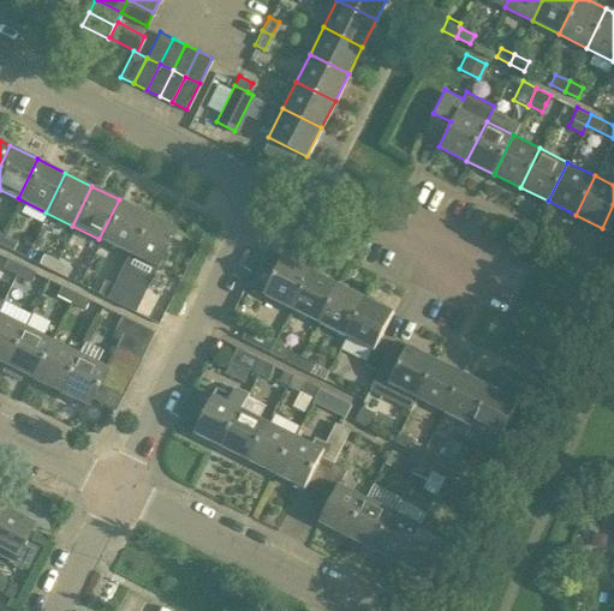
[(119,199),(99,239),(126,252),(147,213),(119,199)]
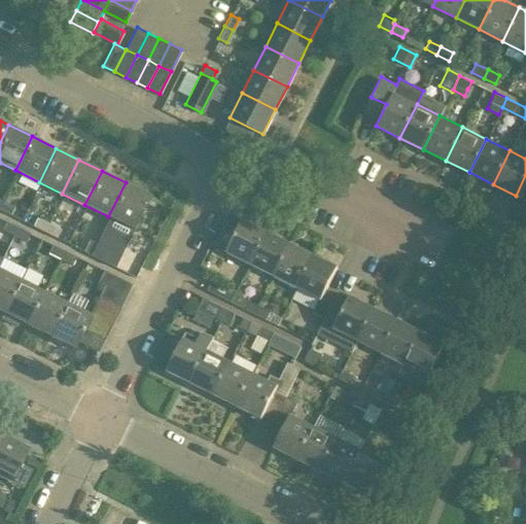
[(525,175),(516,196),(525,201),(525,175)]
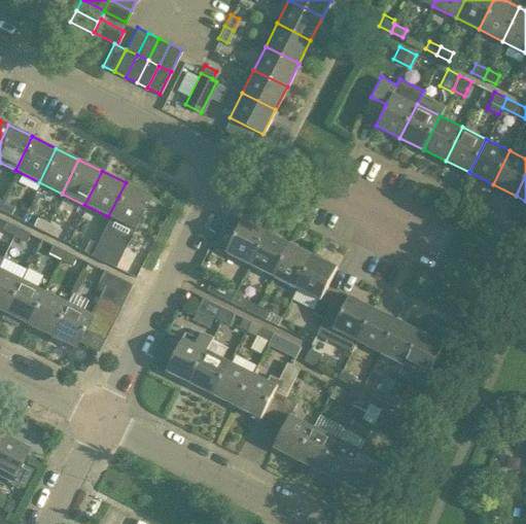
[(96,242),(91,253),(114,266),(119,254),(108,248),(115,233),(120,236),(130,234),(149,195),(126,182),(108,216),(96,242)]
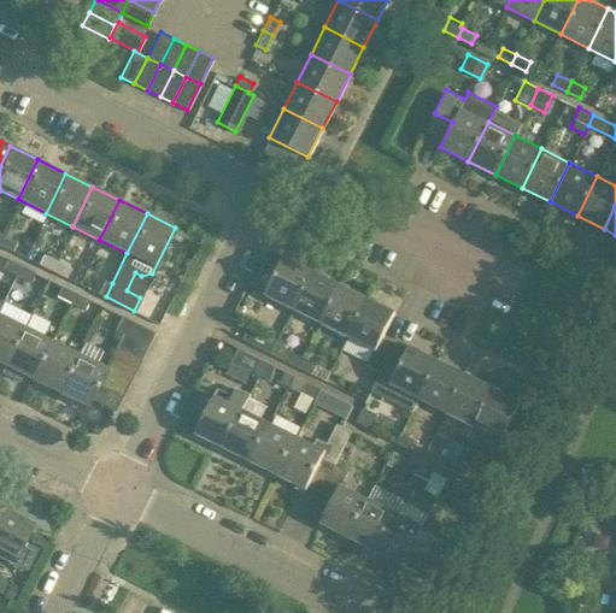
[(0,247),(10,252),(16,241),(1,234),(0,236),(0,247)]
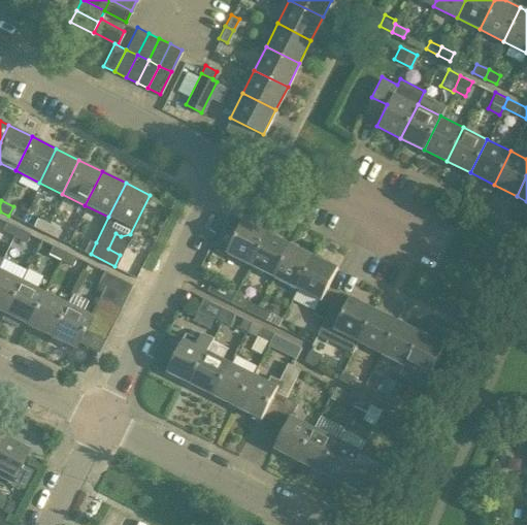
[(56,206),(47,223),(42,232),(55,238),(60,229),(62,230),(70,214),(56,206)]
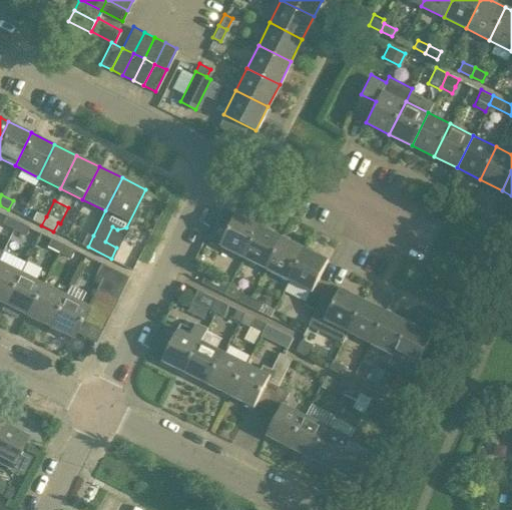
[(207,236),(219,242),(217,244),(241,257),(258,223),(234,211),(232,216),(220,210),(207,236)]
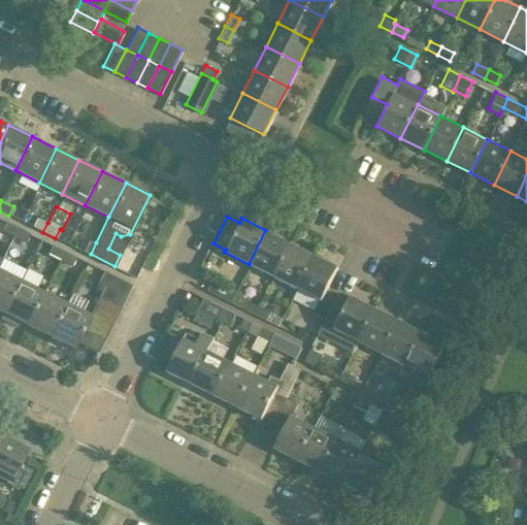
[(36,218),(31,227),(42,232),(47,223),(36,218)]
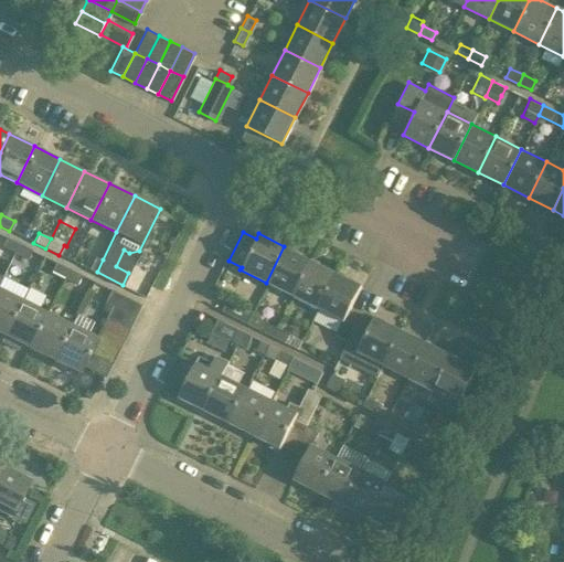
[(4,236),(0,245),(13,252),(18,243),(4,236)]
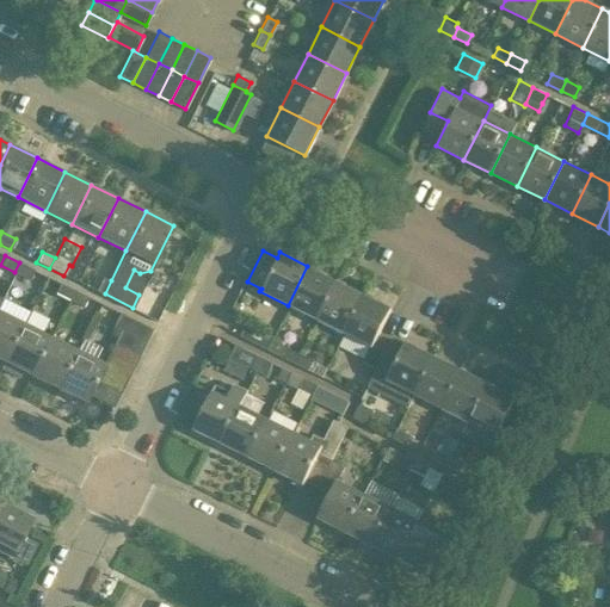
[(34,270),(19,262),(14,272),(29,279),(34,270)]
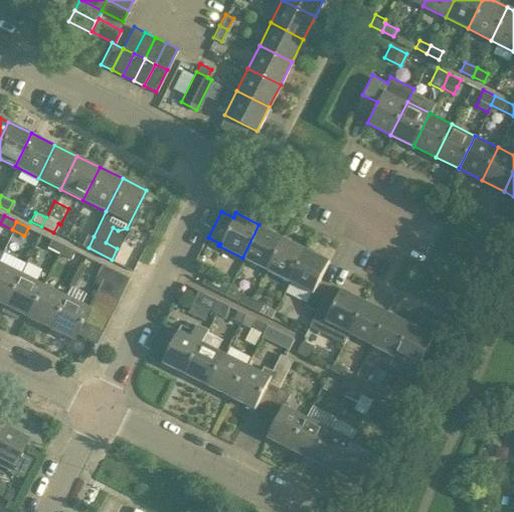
[(259,224),(242,258),(266,269),(282,235),(259,224)]
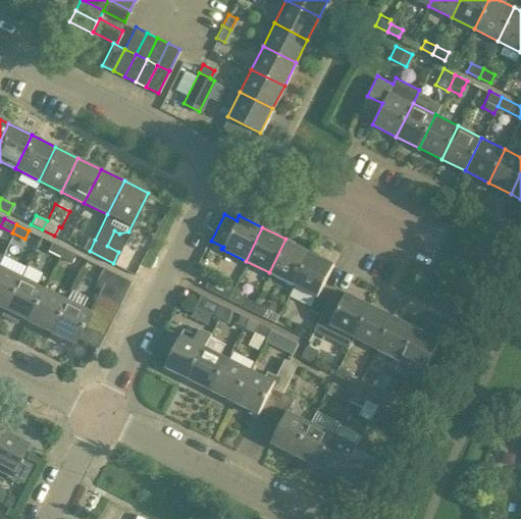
[(90,251),(95,240),(88,237),(82,247),(90,251)]
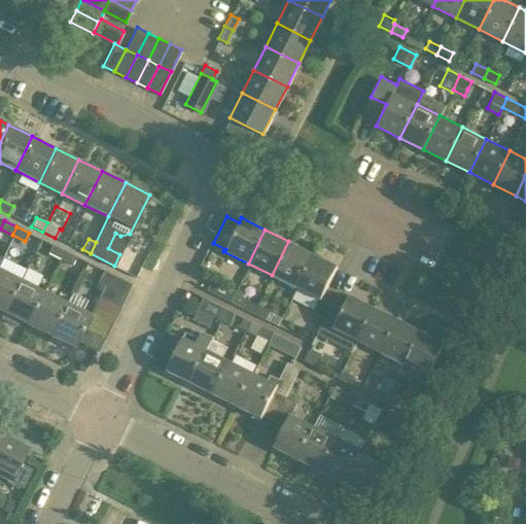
[(294,287),(312,253),(288,241),(272,275),(294,287)]
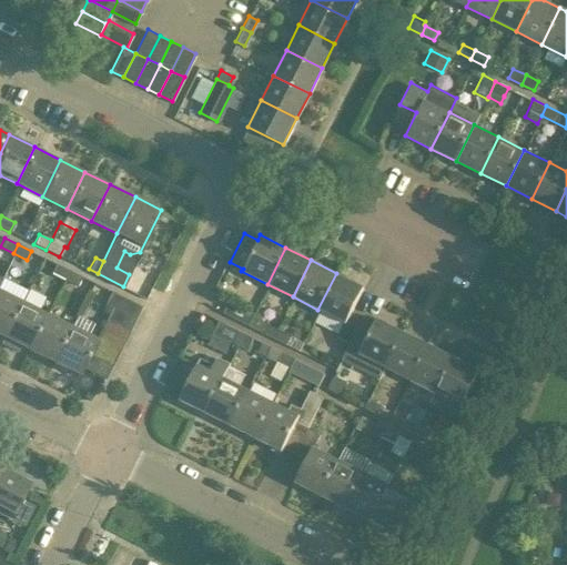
[(56,262),(50,272),(62,279),(68,269),(56,262)]
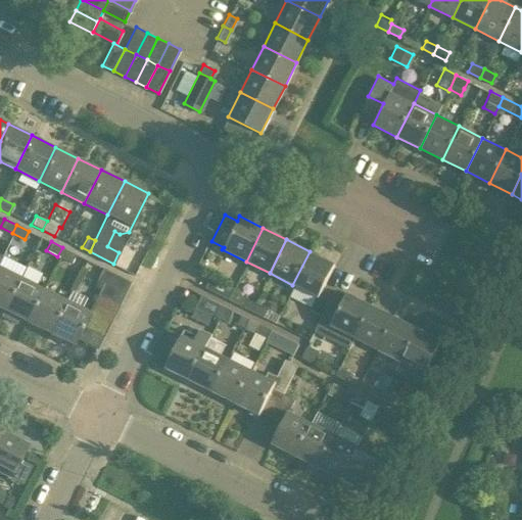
[(69,263),(75,253),(62,247),(57,256),(69,263)]
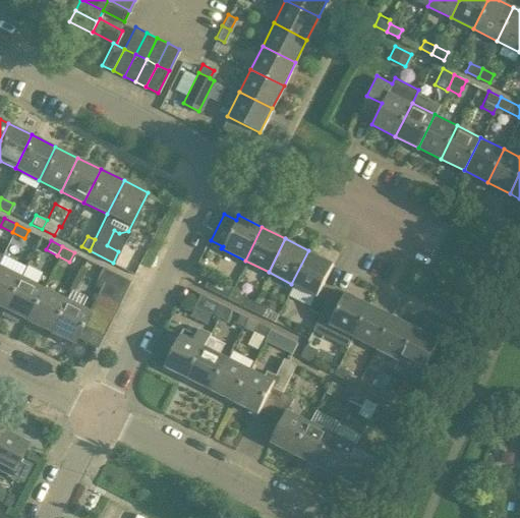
[(308,250),(291,284),(314,295),(308,308),(320,313),(332,290),(331,290),(321,285),(332,262),(308,250)]
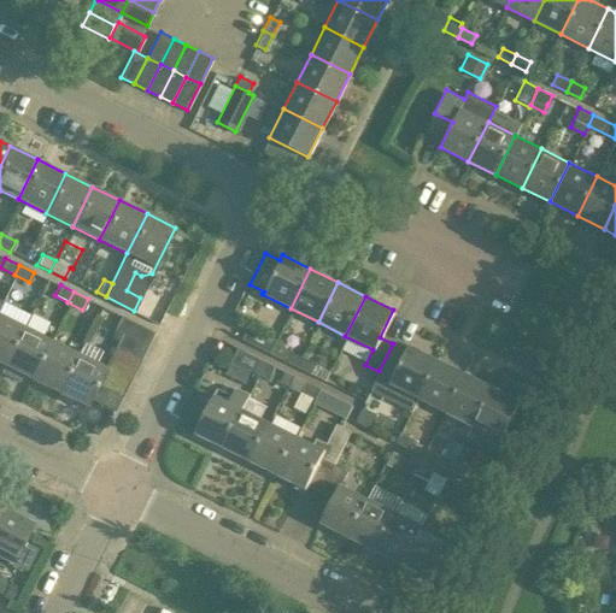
[(23,325),(0,313),(0,364),(4,365),(23,325)]
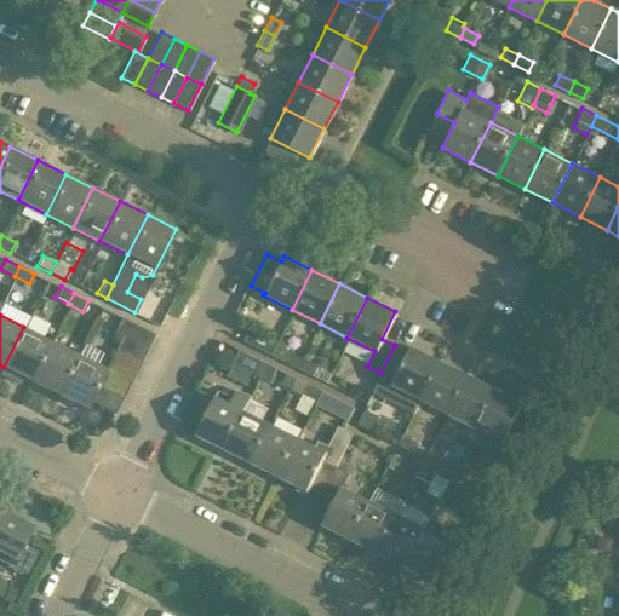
[(122,333),(148,346),(154,333),(120,316),(113,329),(121,334),(122,333)]
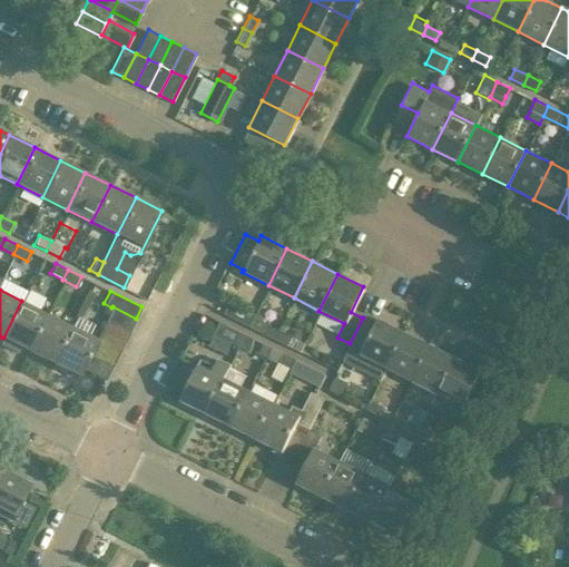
[(228,300),(223,312),(248,325),(255,312),(228,300)]
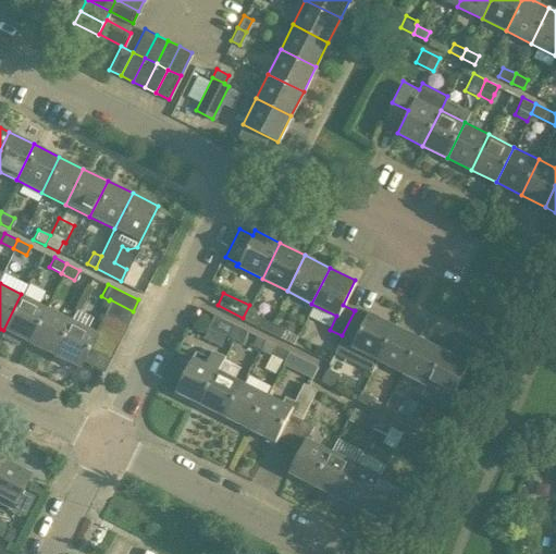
[(15,343),(19,337),(27,342),(45,306),(21,294),(3,330),(1,335),(15,343)]
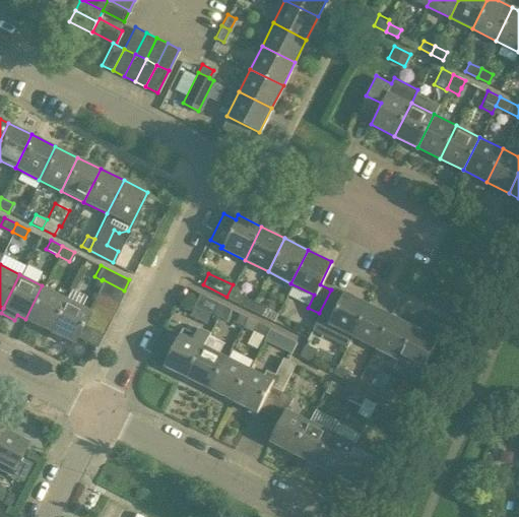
[(124,291),(103,279),(102,280),(96,291),(118,302),(124,291)]
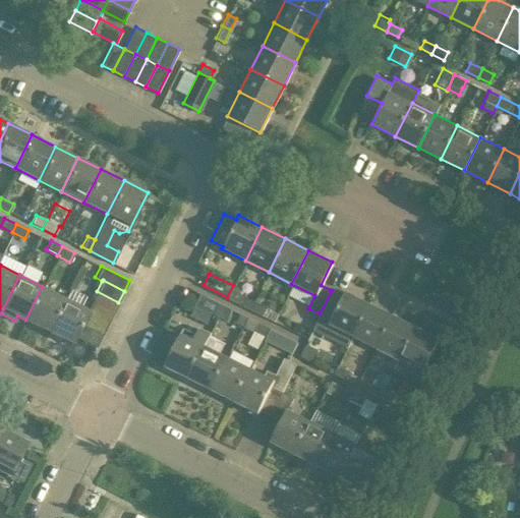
[(243,295),(233,285),(227,297),(250,308),(253,301),(243,295)]
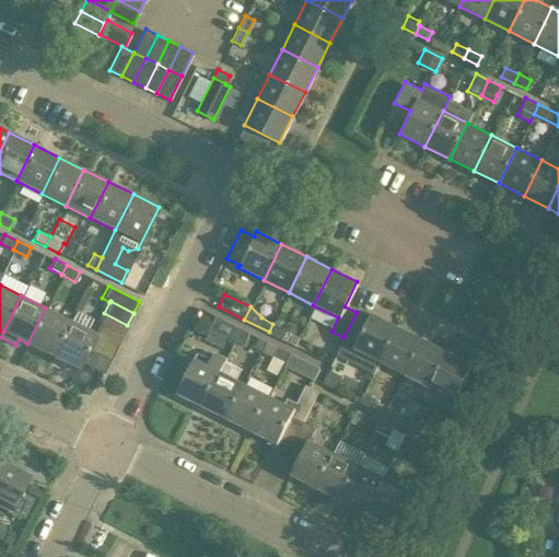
[(45,308),(27,344),(53,357),(70,321),(45,308)]
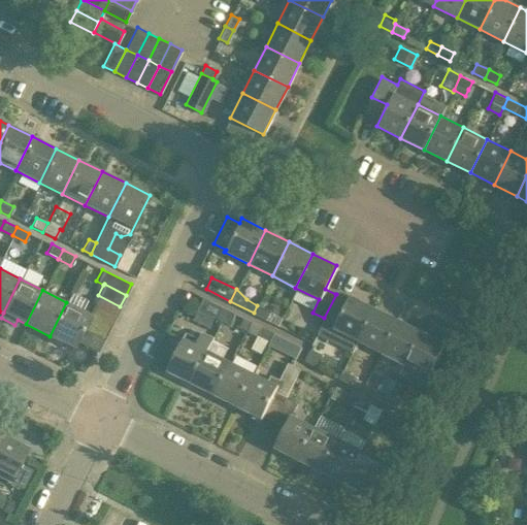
[(357,340),(373,307),(349,294),(348,296),(336,291),(335,294),(336,294),(324,318),(317,334),(352,352),(357,340)]
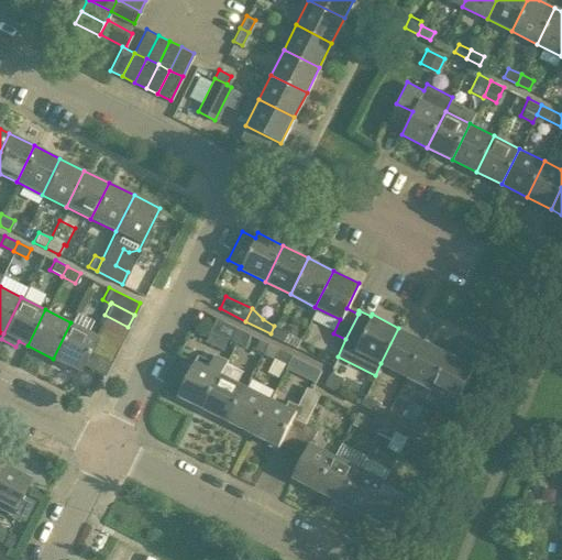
[(128,327),(105,315),(99,327),(122,338),(128,327)]
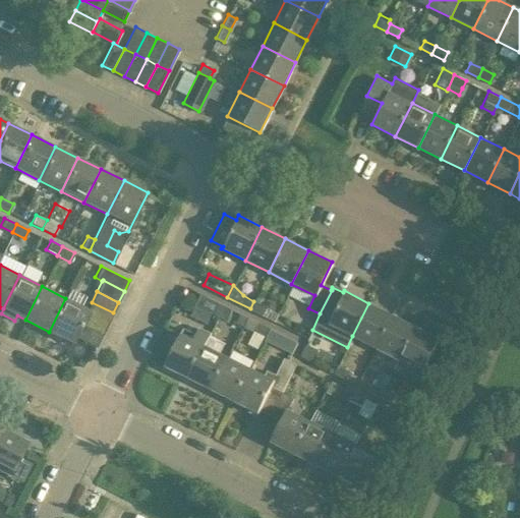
[(218,315),(224,304),(199,292),(194,304),(218,315)]
